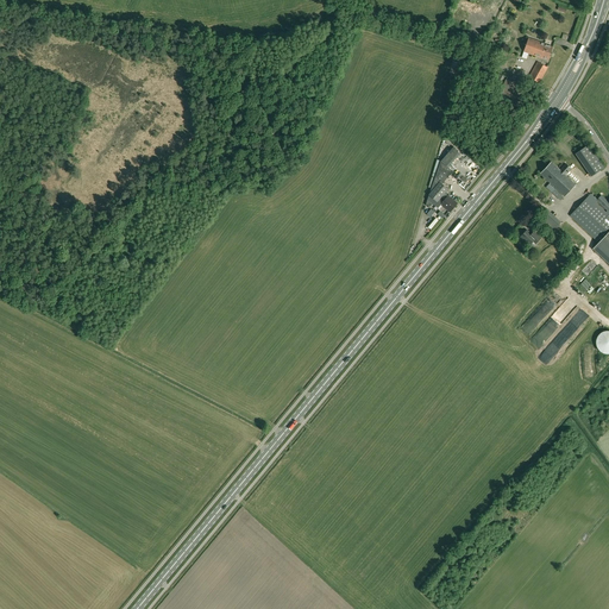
[(528,38),(523,51),(541,58),(541,57),(548,60),(553,46),(546,44),(528,38)]
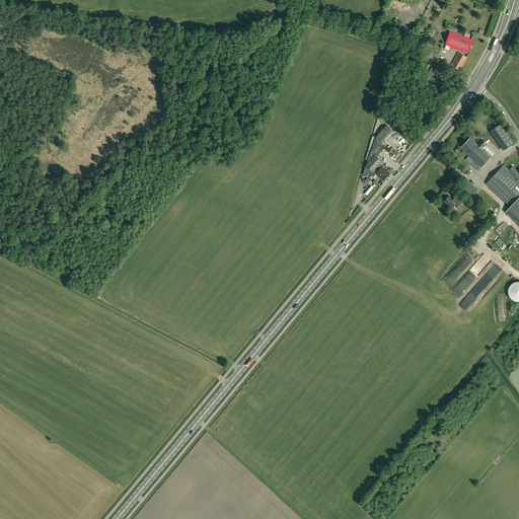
[(458,53),(451,65),(459,70),(466,58),(458,53)]
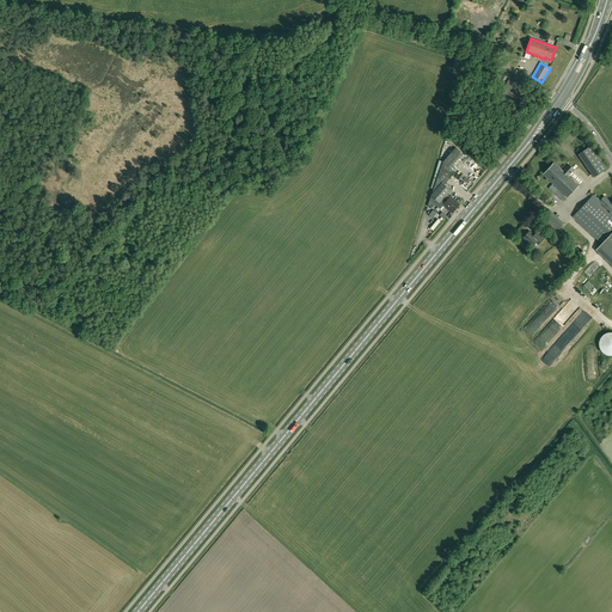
[(521,104),(528,91),(508,80),(501,93),(521,104)]
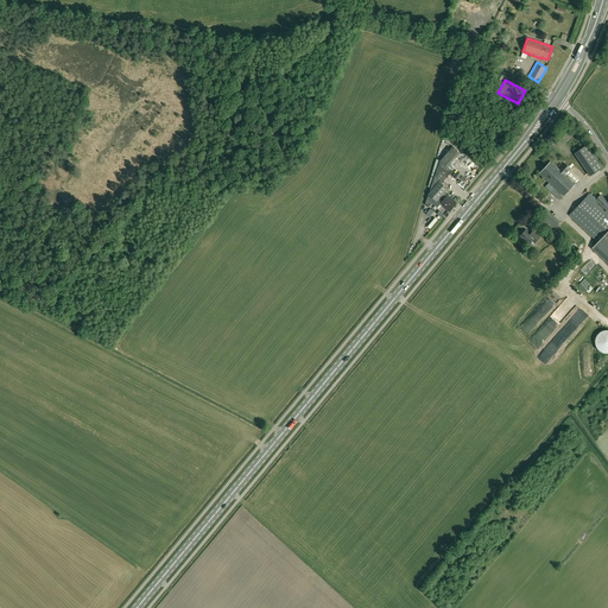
[(588,145),(575,153),(590,176),(595,172),(603,168),(588,145)]
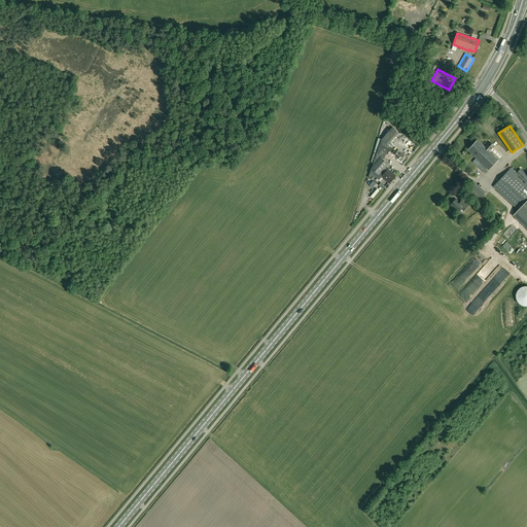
[(391,127),(381,139),(387,144),(398,132),(391,127)]
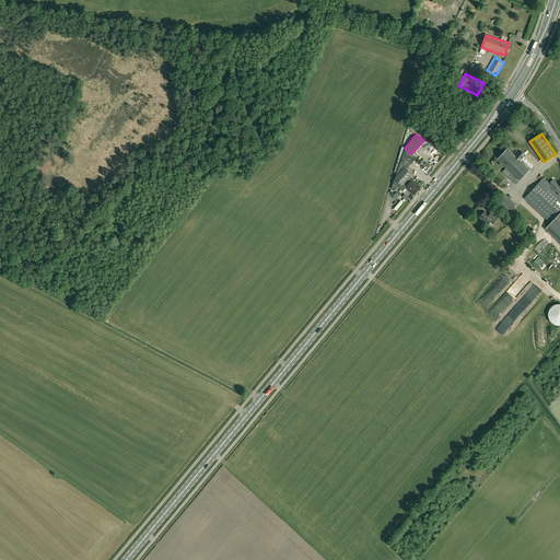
[(396,173),(392,188),(395,191),(398,187),(400,189),(403,191),(405,189),(406,188),(411,193),(413,195),(420,187),(412,179),(410,183),(409,184),(408,185),(405,183),(406,182),(412,174),(406,168),(416,156),(411,153),(405,148),(396,173)]
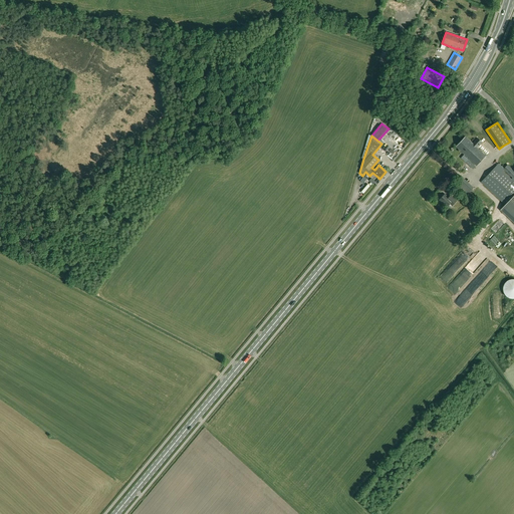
[(474,145),(472,143),(466,137),(456,147),(462,153),(476,166),(486,156),(477,148),(482,143),(479,140),(474,145)]
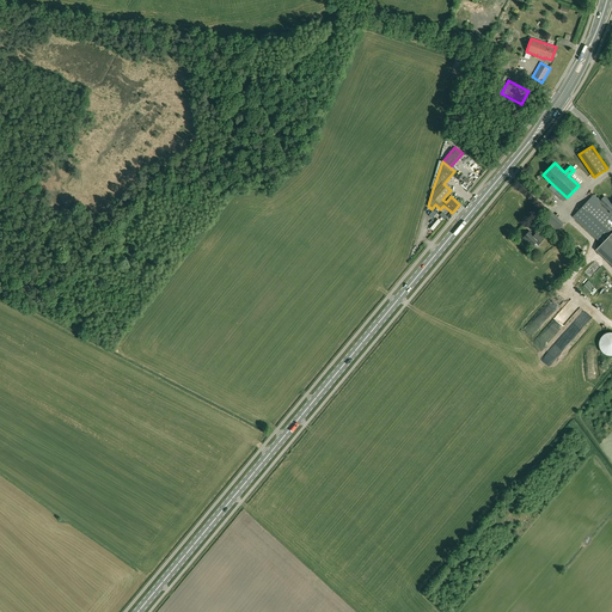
[(567,199),(558,190),(555,194),(563,202),(567,199)]
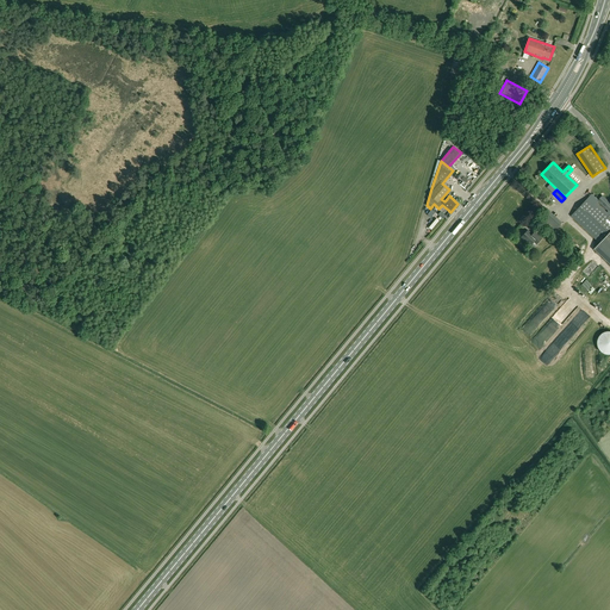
[(609,216),(609,215),(609,203),(602,195),(598,200),(596,198),(593,200),(590,197),(571,216),(601,243),(593,249),(609,263),(609,216)]
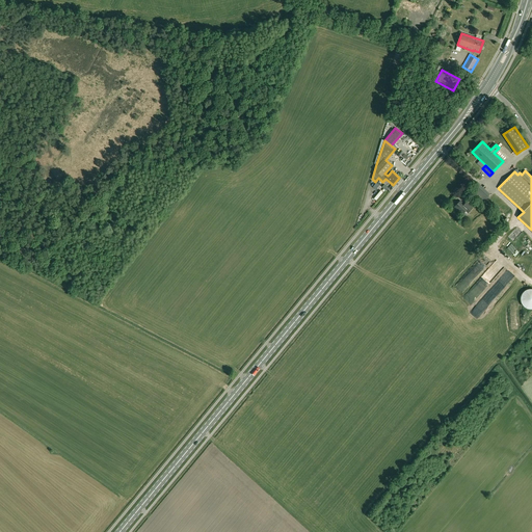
[(466,206),(460,201),(454,207),(458,210),(462,214),(466,211),(468,213),(473,208),(468,204),(466,206)]
